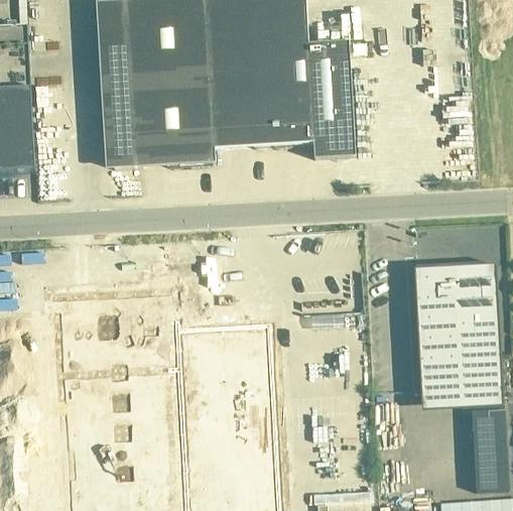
[(122,0),(132,166),(213,162),(212,146),(203,0),(122,0)]
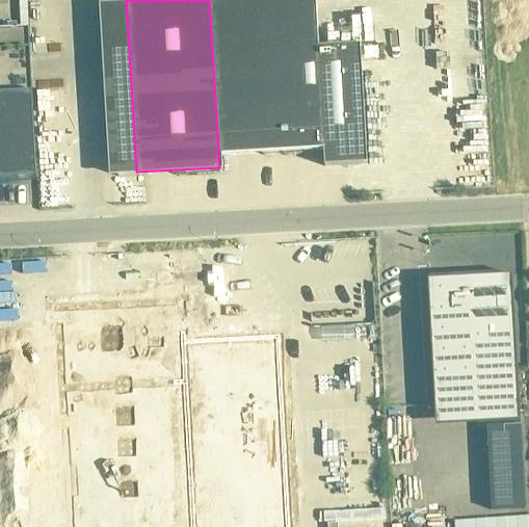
[(209,0),(218,151),(322,145),(323,160),(364,158),(356,41),(316,44),(313,0),(209,0)]
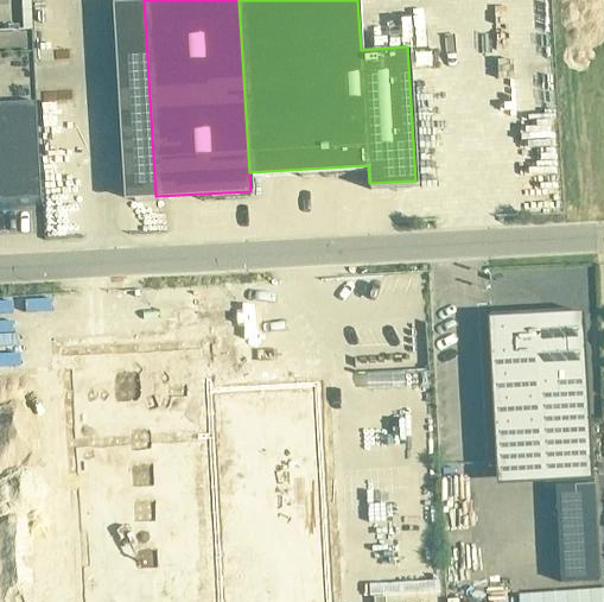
[(0,202),(39,201),(30,27),(0,29),(0,202)]
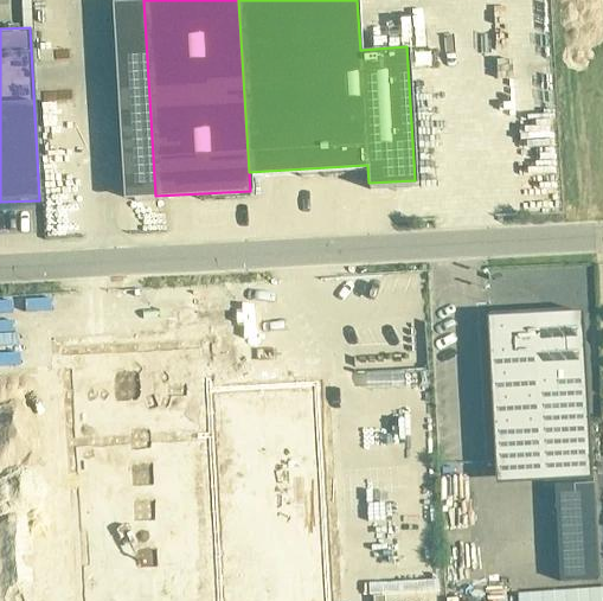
[(485,313),(492,456),(539,454),(541,478),(590,475),(581,308),(485,313)]
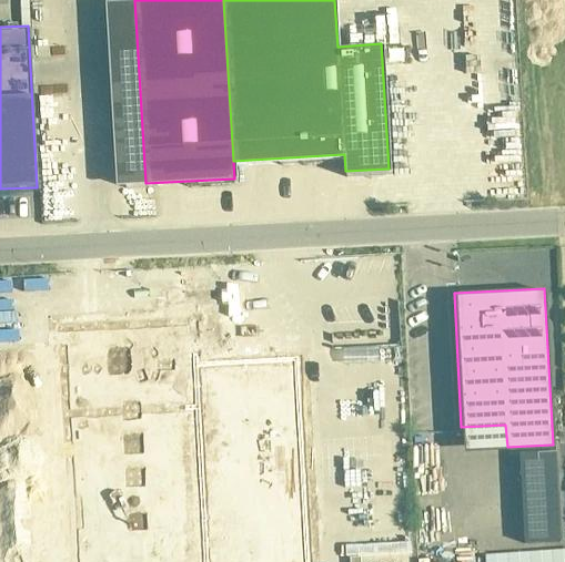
[(191,314),(57,322),(69,561),(204,561),(193,357),(191,314)]
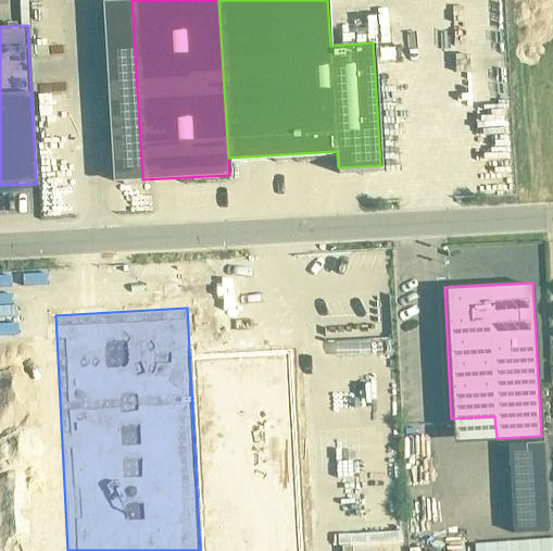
[(298,550),(288,345),(189,350),(200,550),(298,550)]
